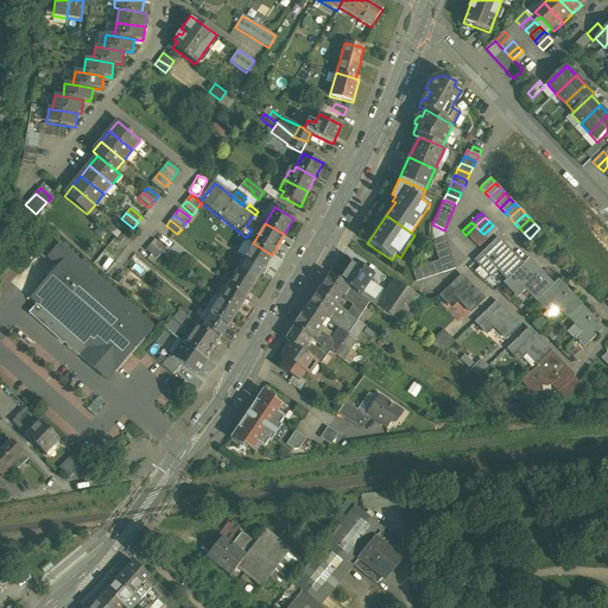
[(475,226),(466,235),(470,239),(480,230),(475,226)]
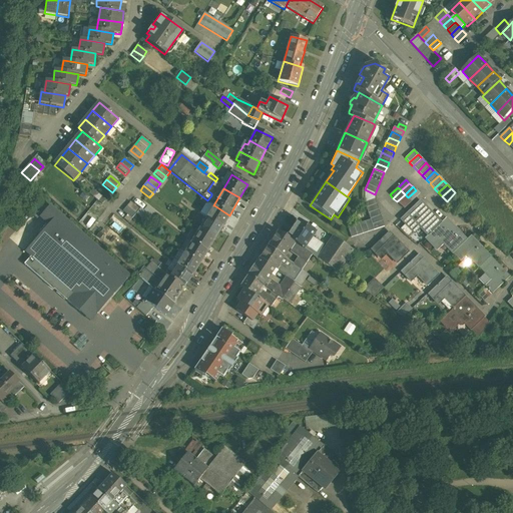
[(416,190),(408,197),(412,201),(420,193),(416,190)]
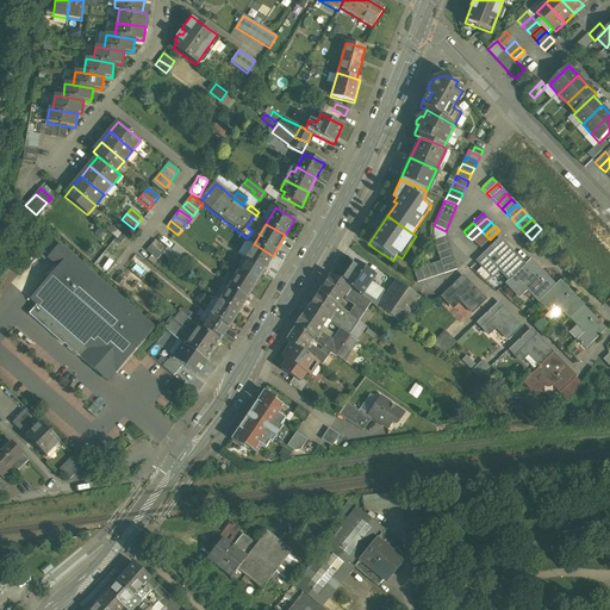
[(126,238),(114,229),(110,235),(122,243),(126,238)]
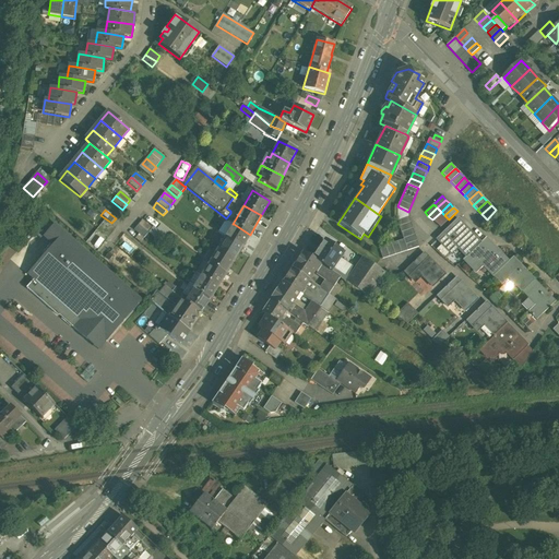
[(441,212),(432,219),(436,224),(444,215),(441,212)]
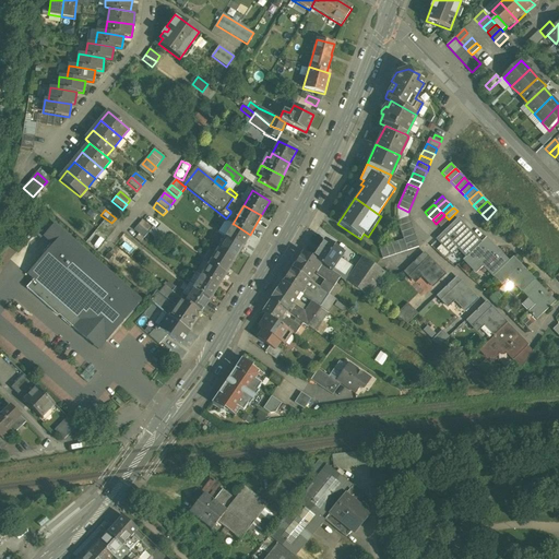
[(444,215),(436,224),(440,228),(449,219),(444,215)]
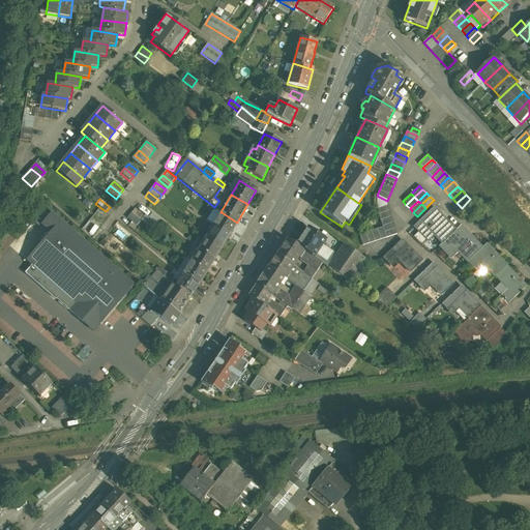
[(387,205),(376,209),(382,227),(359,235),(362,245),(396,234),(387,205)]
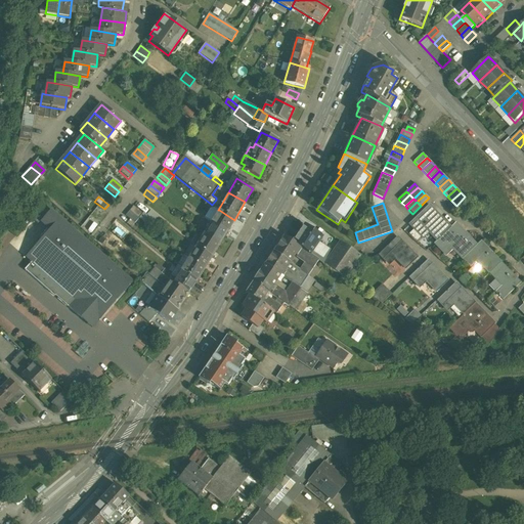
[(429,206),(409,225),(420,235),(427,229),(437,241),(450,228),(429,206)]
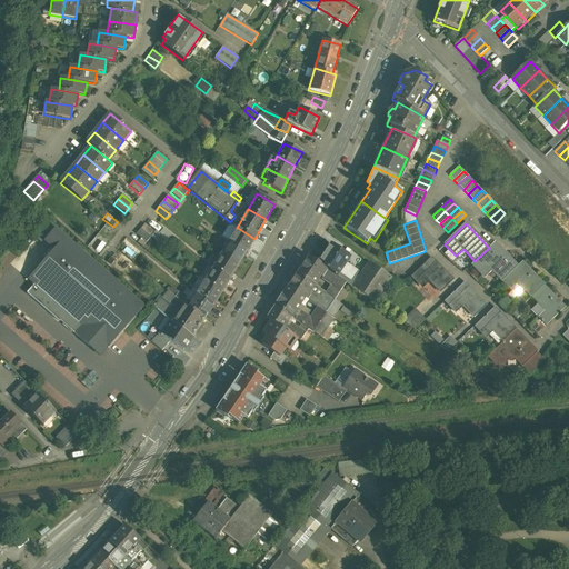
[(155,232),(145,225),(140,229),(151,238),(155,232)]
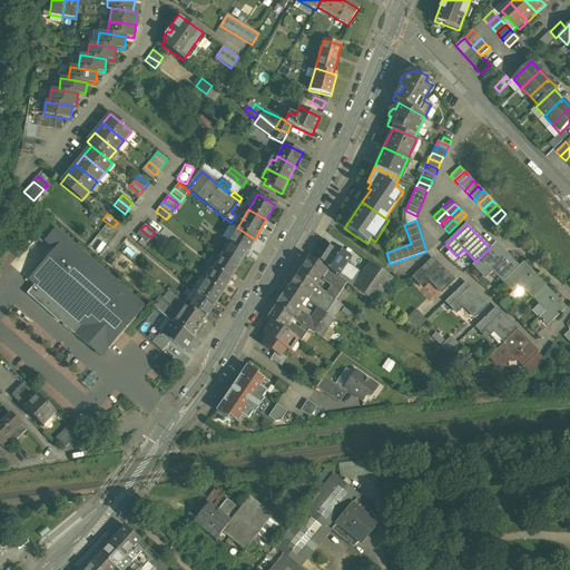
[(145,307),(55,228),(55,229),(47,238),(57,247),(29,279),(36,285),(101,343),(99,345),(106,351),(107,349),(108,349),(145,307)]
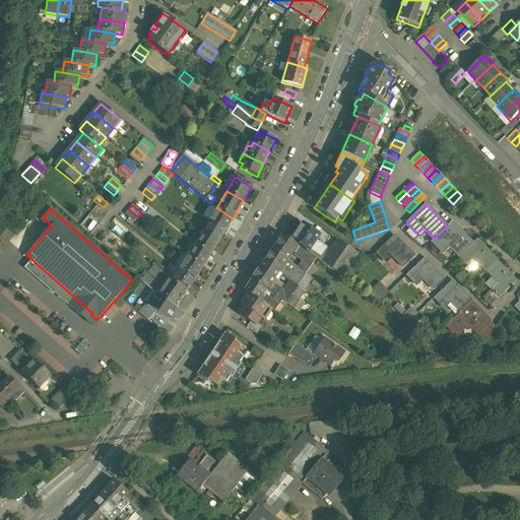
[(233,218),(217,208),(209,221),(225,231),(233,218)]
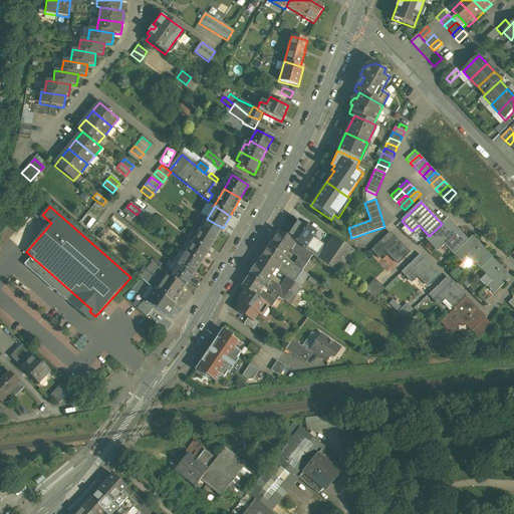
[(137,215),(126,207),(122,212),(133,220),(137,215)]
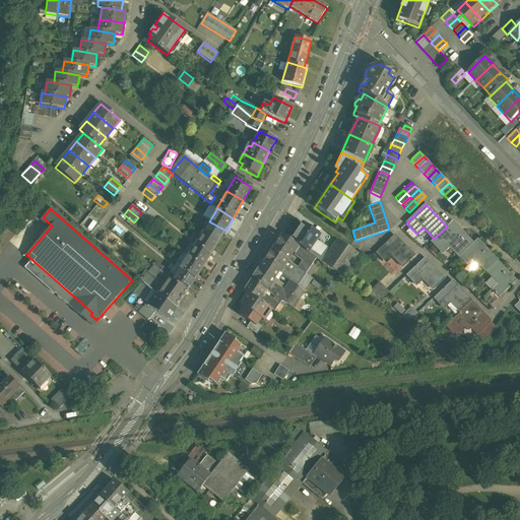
[(225,231),(209,221),(202,234),(218,243),(225,231)]
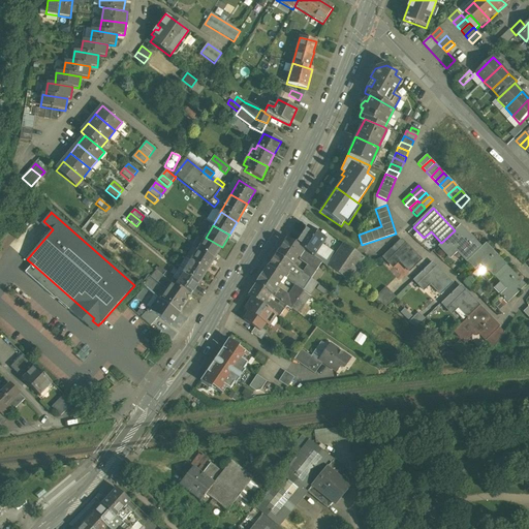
[(441,243),(438,246),(447,256),(457,248),(468,260),(480,249),(459,226),(455,230),(441,243)]
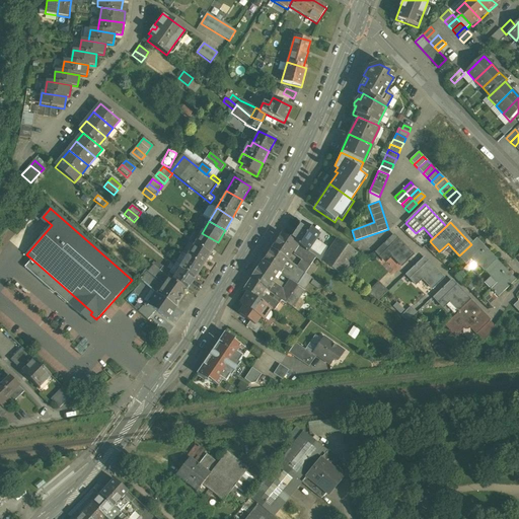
[(301,224),(289,240),(298,246),(307,252),(309,249),(318,236),(301,224)]
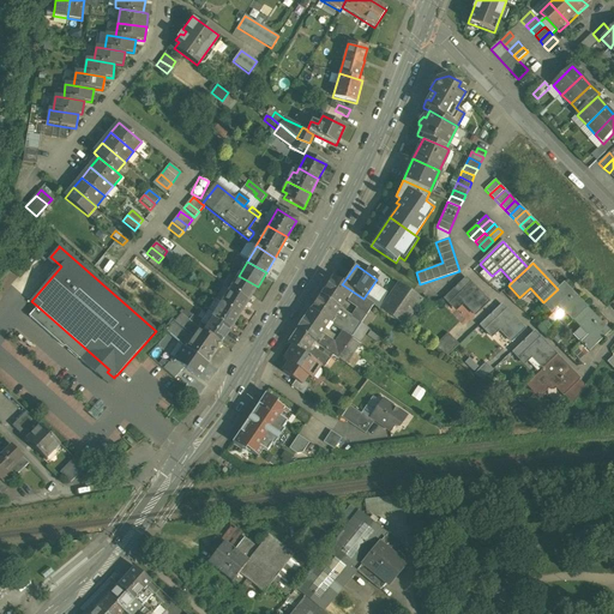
[(258,287),(239,276),(230,289),(248,301),(258,287)]
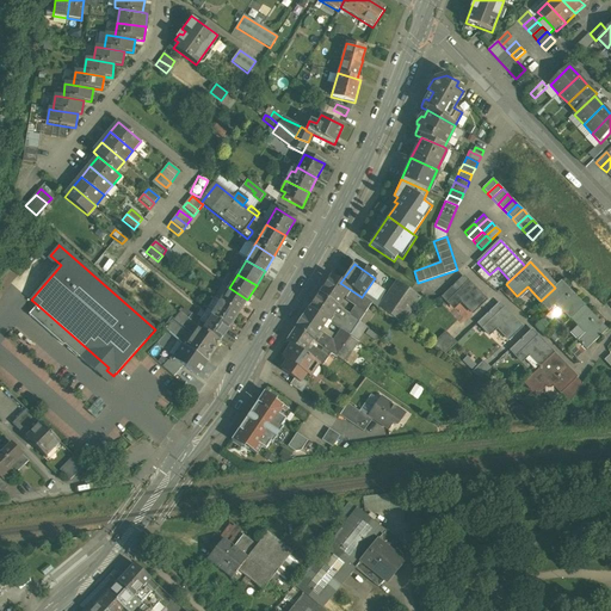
[(340,283),(331,276),(319,294),(337,307),(345,294),(347,296),(351,290),(340,283)]
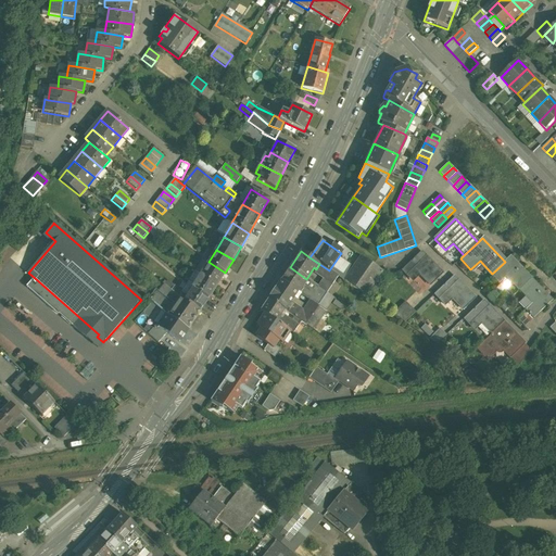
[(442,274),(420,252),(402,270),(409,278),(416,272),(429,286),(442,274)]
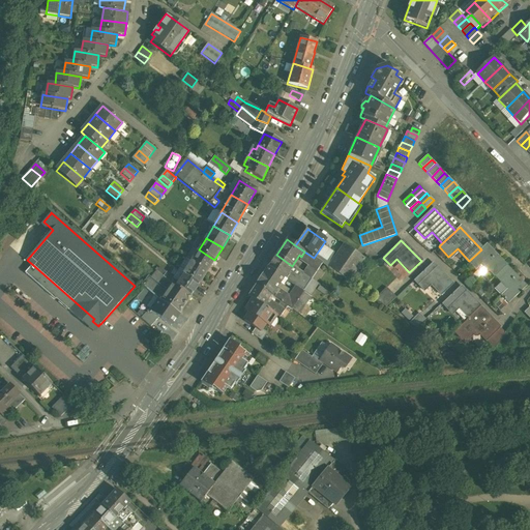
[(506,265),(487,244),(481,249),(469,261),(468,263),(475,270),(481,264),(494,277),(506,265)]
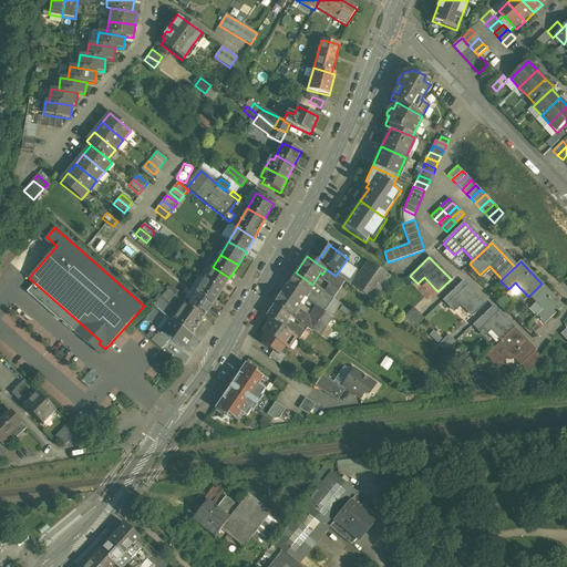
[(390,277),(369,263),(359,276),(361,278),(380,290),(390,277)]
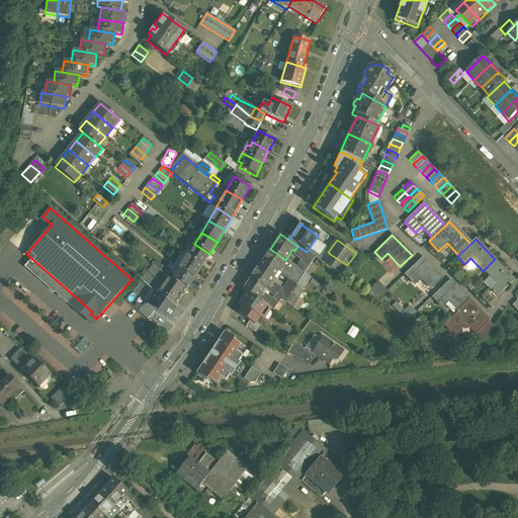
[(209,254),(194,244),(186,256),(202,266),(209,254)]
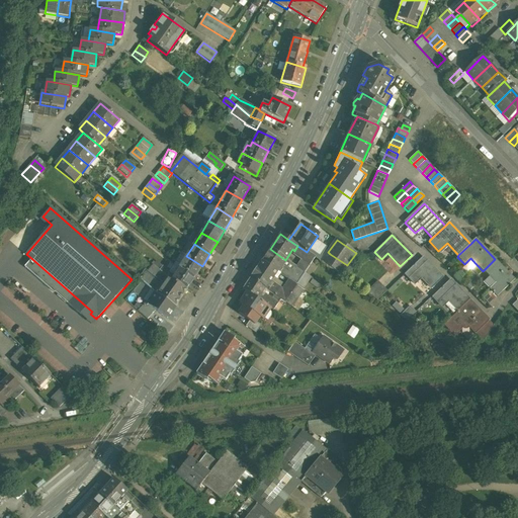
[(307,252),(297,246),(294,251),(293,252),(293,253),(310,265),(315,258),(307,252)]
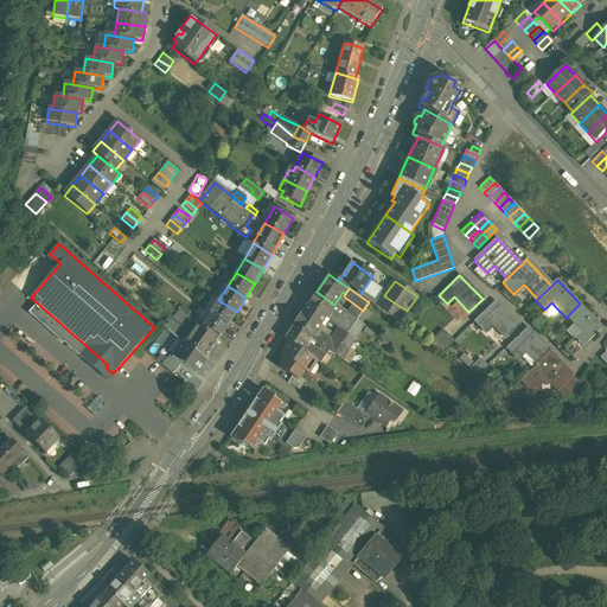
[(334,305),(317,292),(306,307),(324,319),(327,321),(331,315),(327,314),(334,305)]
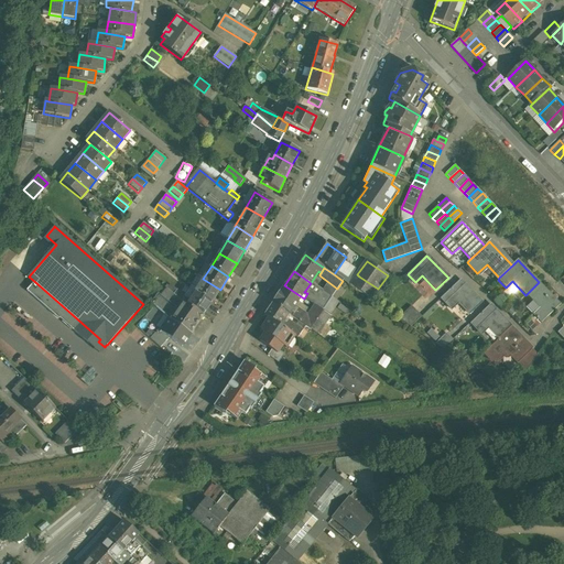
[(345,278),(336,271),(334,274),(343,281),(345,278)]
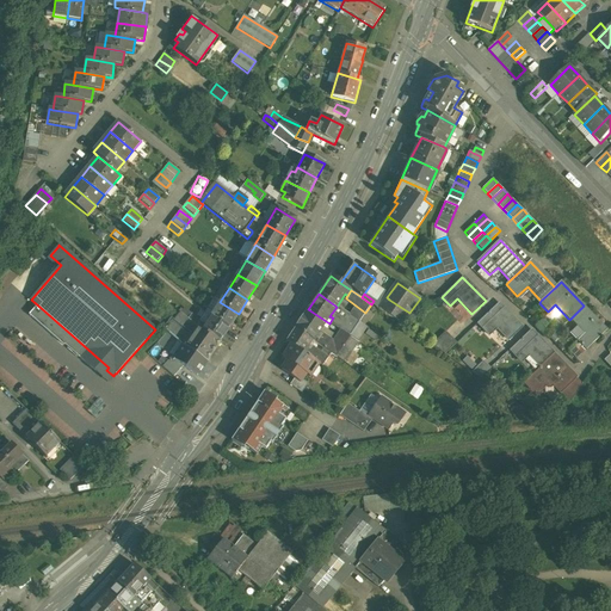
[(374,301),(371,304),(375,307),(383,296),(378,294),(374,301)]
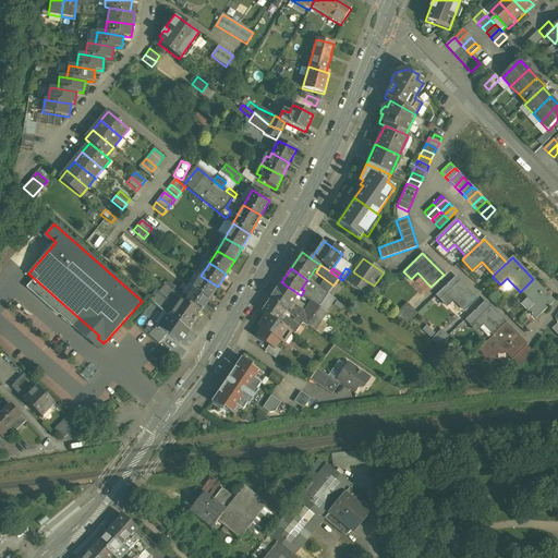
[(350,270),(342,280),(348,284),(355,274),(353,271),(352,273),(350,270)]
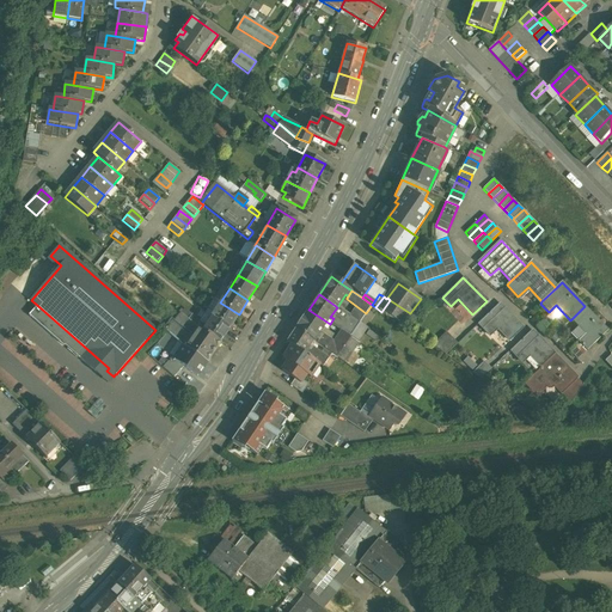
[(410,313),(390,300),(381,312),(402,325),(410,313)]
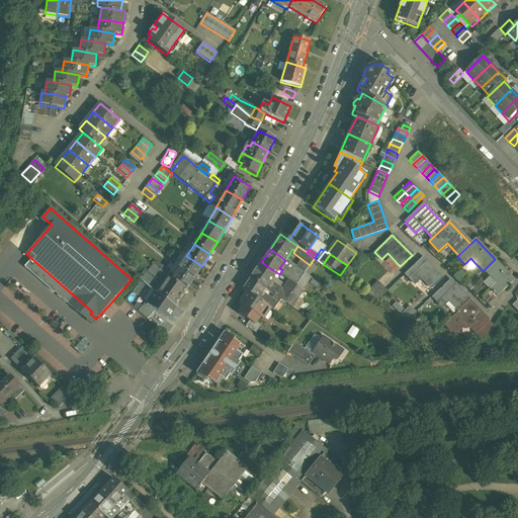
[(202,266),(186,256),(179,268),(194,278),(202,266)]
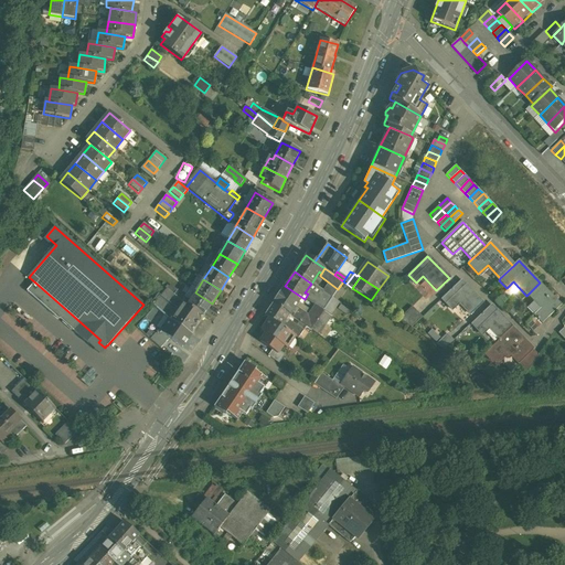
[(460,280),(441,299),(448,307),(456,300),(469,315),(482,302),(460,280)]
